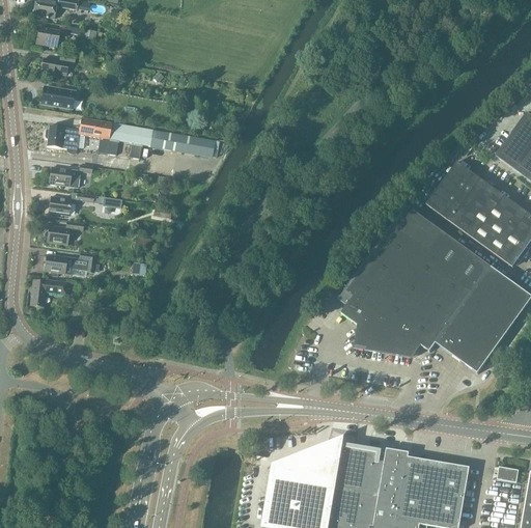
[(35,2),(33,14),(46,16),(46,17),(48,18),(48,17),(53,18),(56,5),(56,0),(39,0),(39,3),(35,2)]
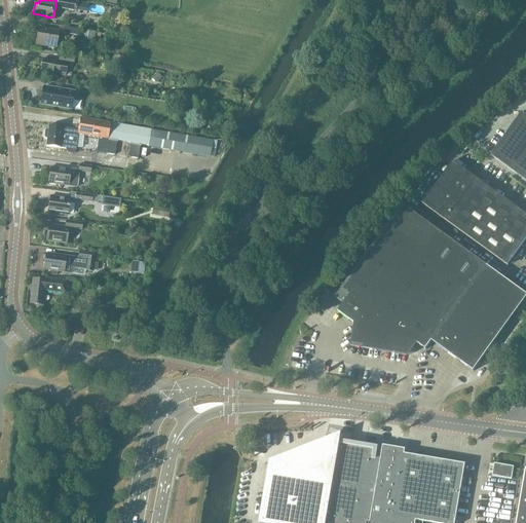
[(55,0),(55,5),(75,8),(77,0),(55,0)]
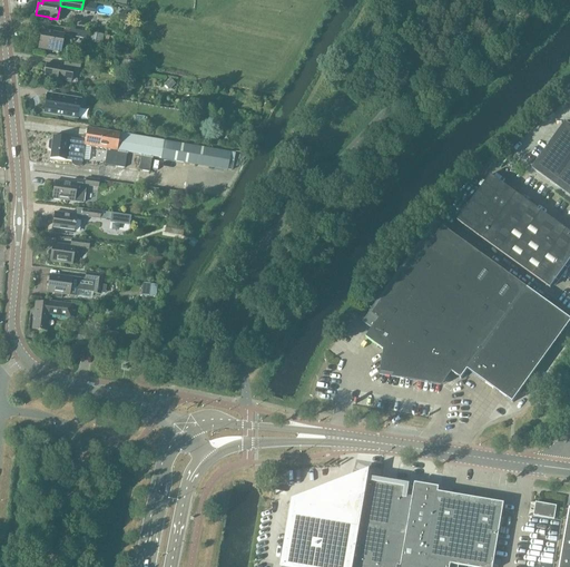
[(87,29),(70,27),(69,33),(86,37),(87,29)]
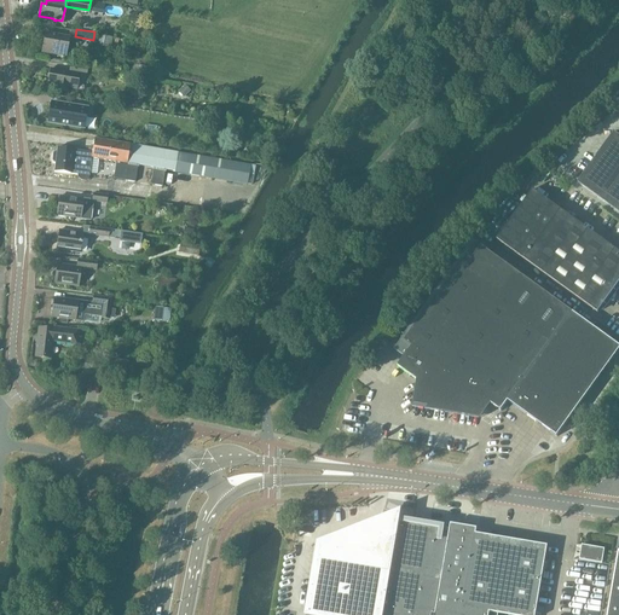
[(45,30),(41,50),(65,53),(69,35),(45,30)]
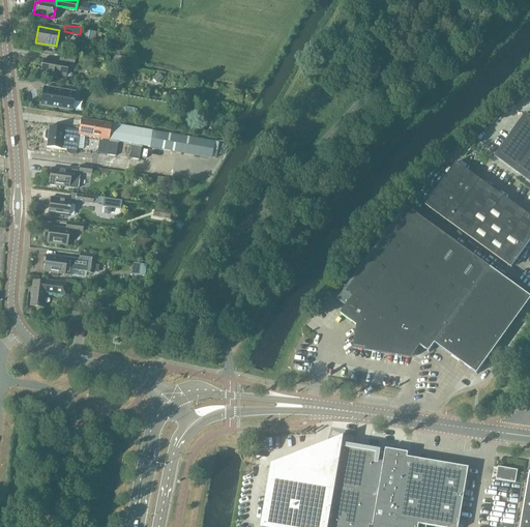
[(40,70),(48,71),(47,75),(58,77),(59,74),(65,75),(67,61),(74,62),(75,56),(60,54),(59,59),(42,57),(40,70)]
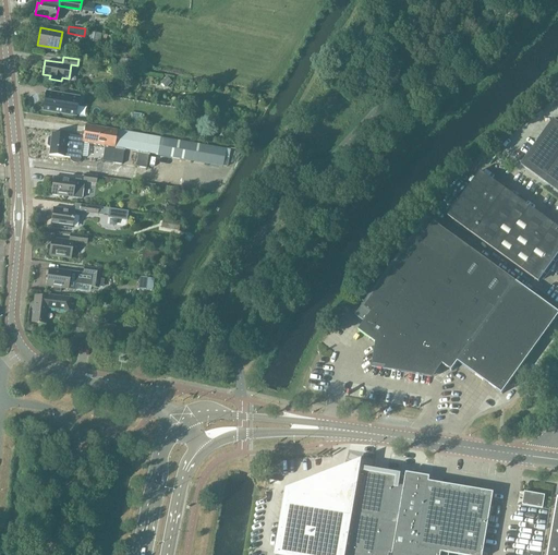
[(43,108),(75,113),(79,95),(46,89),(43,108)]
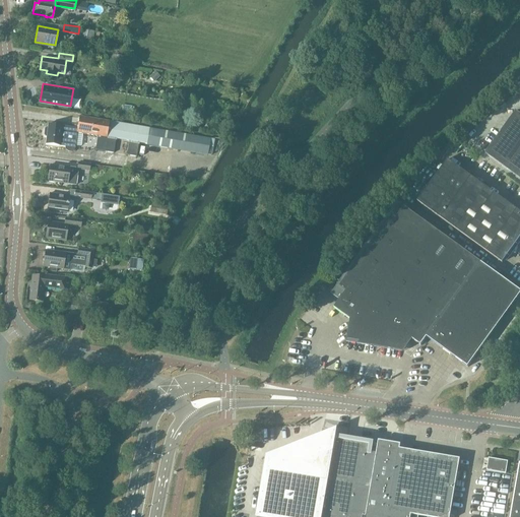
[(485,150),(511,169),(516,162),(519,165),(519,111),(516,109),(485,150)]
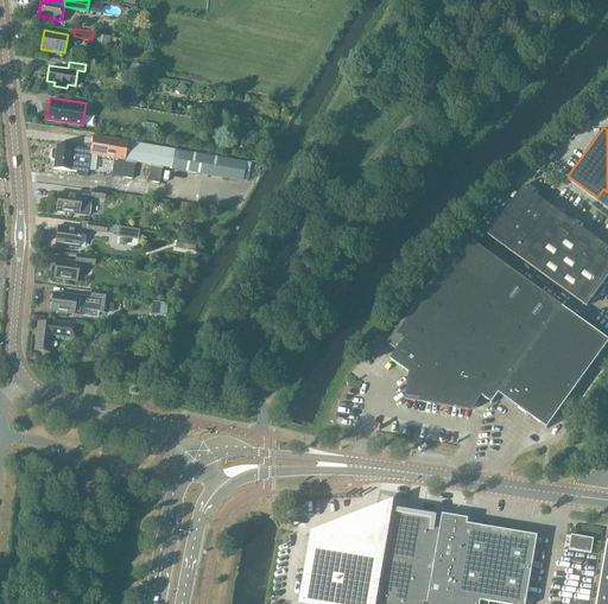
[(176,147),(128,139),(93,133),(90,147),(56,142),(56,146),(54,146),(52,147),(51,154),(52,157),(55,157),(54,165),(76,169),(76,170),(77,172),(77,173),(78,173),(81,175),(82,175),(83,175),(86,173),(87,172),(87,170),(89,156),(89,152),(125,158),(125,157),(172,165),(172,166),(242,178),(246,159),(176,147)]
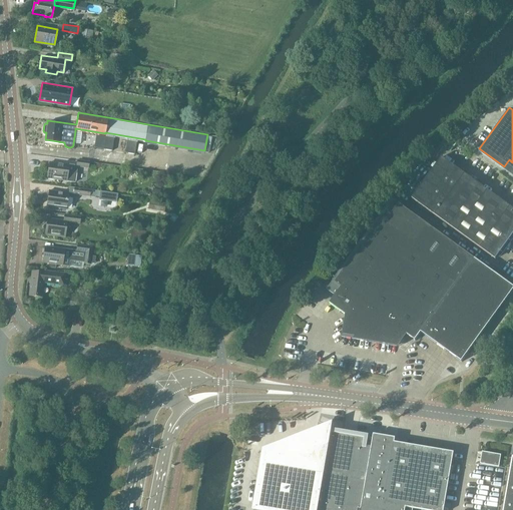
[(106,134),(103,147),(111,148),(113,136),(106,134)]
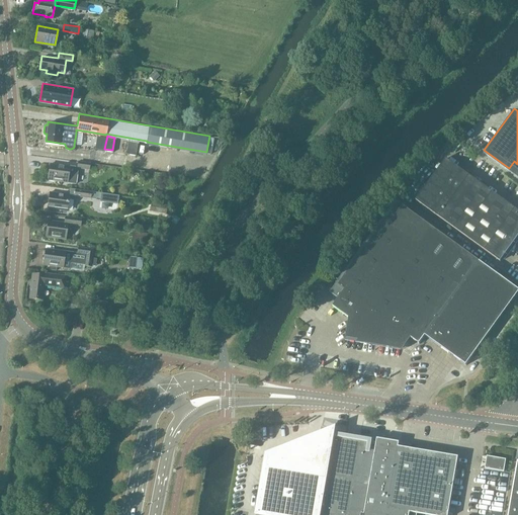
[(127,140),(125,152),(136,154),(138,142),(127,140)]
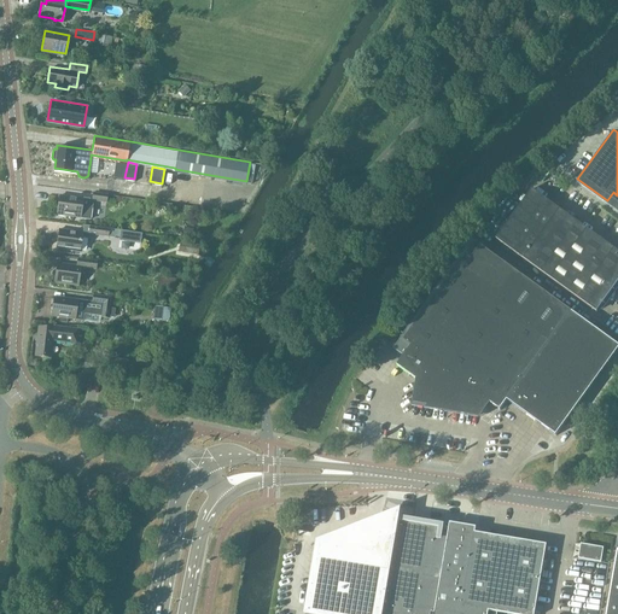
[(497,234),(496,237),(598,309),(617,280),(617,247),(532,187),(506,223),(502,221),(495,232),(497,234)]
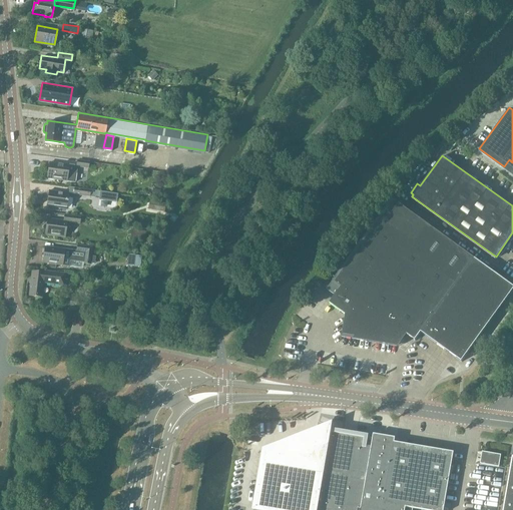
[(47,176),(67,178),(68,170),(73,170),(74,163),(49,160),(47,176)]
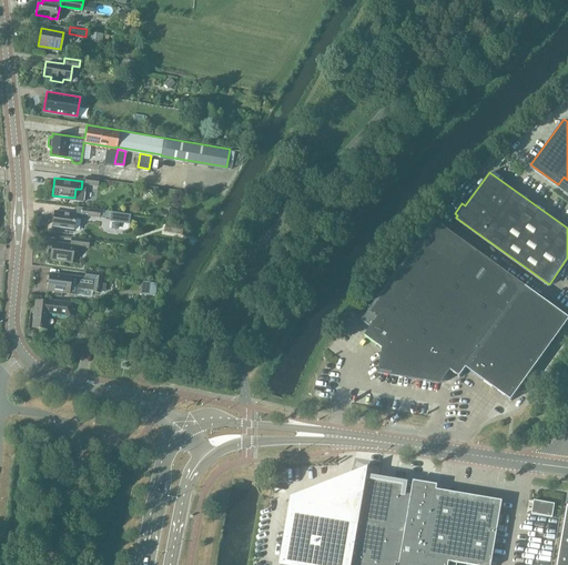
[(54,209),(51,226),(73,230),(75,215),(84,217),(84,213),(104,217),(105,214),(110,215),(110,210),(77,205),(75,212),(54,209)]
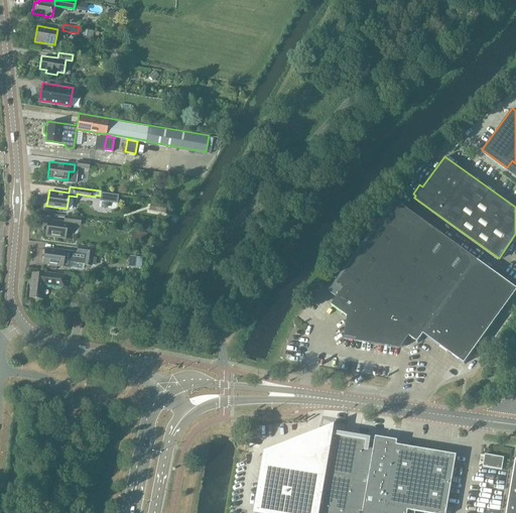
[(349,314),(345,337),(400,346),(409,334),(417,341),(423,332),(465,362),(515,289),(515,285),(394,199),(335,280),(344,286),(332,302),(349,314)]
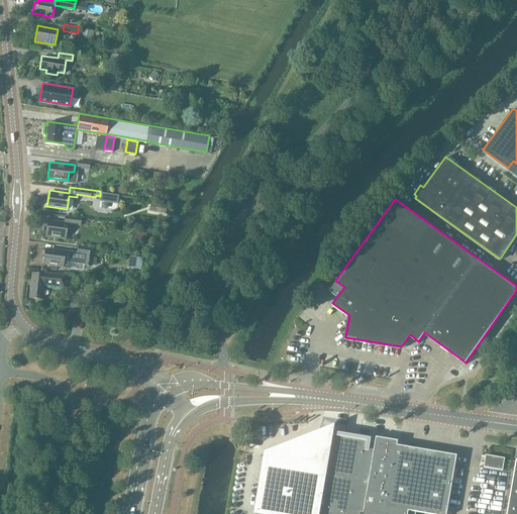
[(47,218),(45,234),(65,237),(68,222),(80,224),(81,218),(65,215),(64,221),(47,218)]
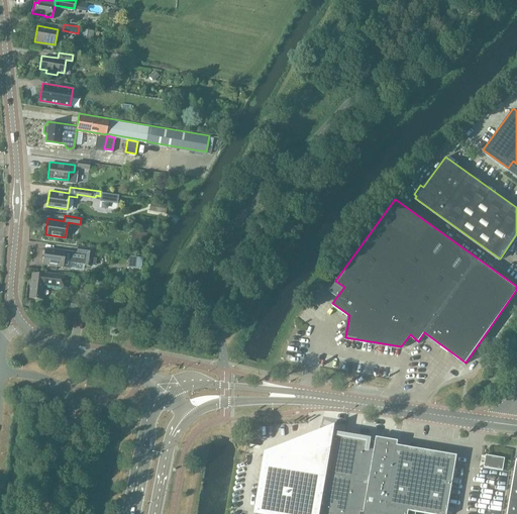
[(45,246),(42,263),(70,266),(71,258),(85,260),(85,264),(91,264),(91,263),(95,264),(96,257),(92,257),(93,246),(78,244),(77,250),(45,246)]
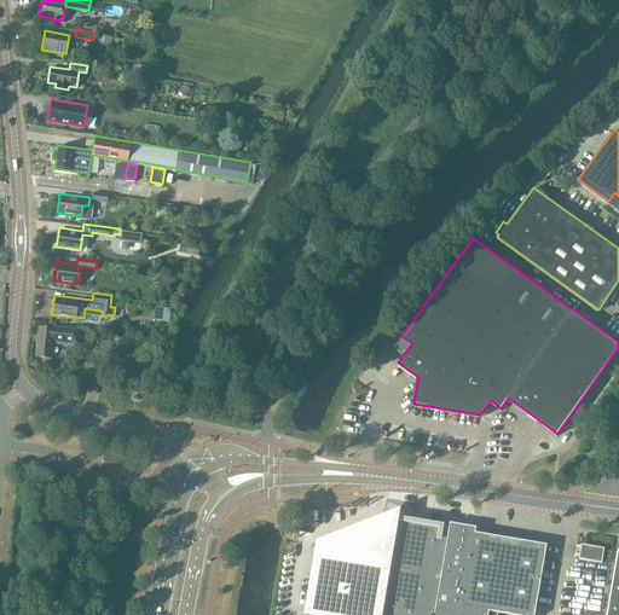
[(39,325),(35,354),(51,357),(52,338),(76,342),(79,328),(53,324),(53,326),(39,325)]
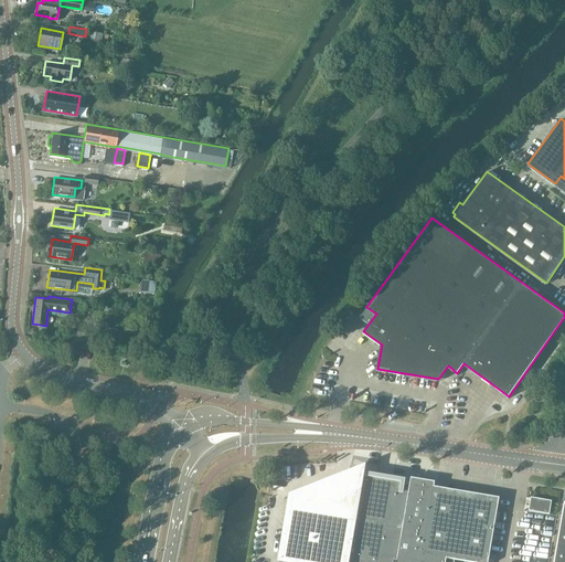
[(70,329),(68,335),(94,340),(96,328),(78,325),(77,331),(70,329)]
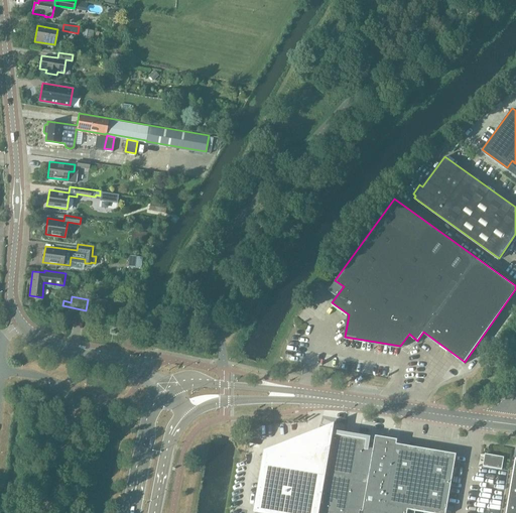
[(319,472),(314,471),(265,462),(258,503),(317,512),(404,512),(406,507),(439,512),(445,512),(456,454),(396,443),(397,440),(396,437),(395,434),(392,432),(388,431),(384,430),(381,431),(378,433),(377,435),(376,437),(376,439),(331,432),(326,463),(325,468),(320,467),(319,472)]
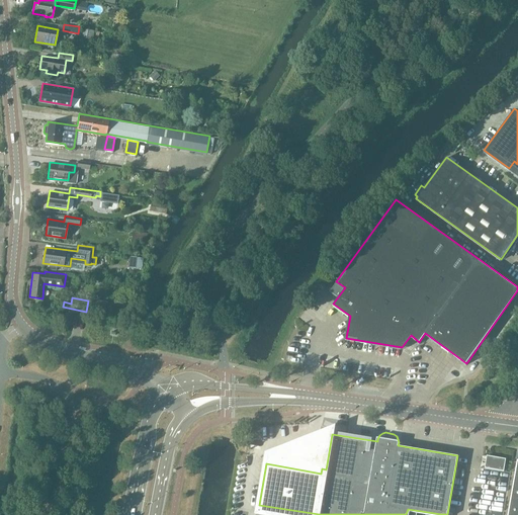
[(506,457),(487,454),(485,465),(504,469),(506,457)]
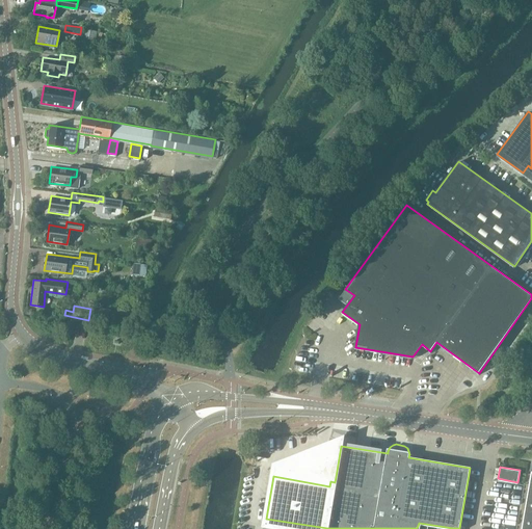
[(522,528),(531,528),(531,471),(531,472),(522,528)]
